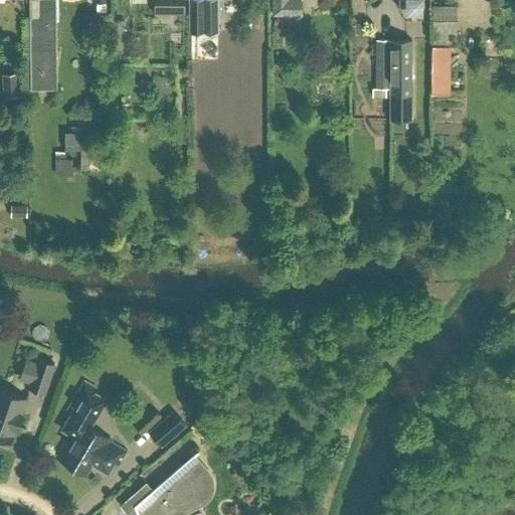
[(55,0),(29,0),(30,89),(57,89),(55,0)]
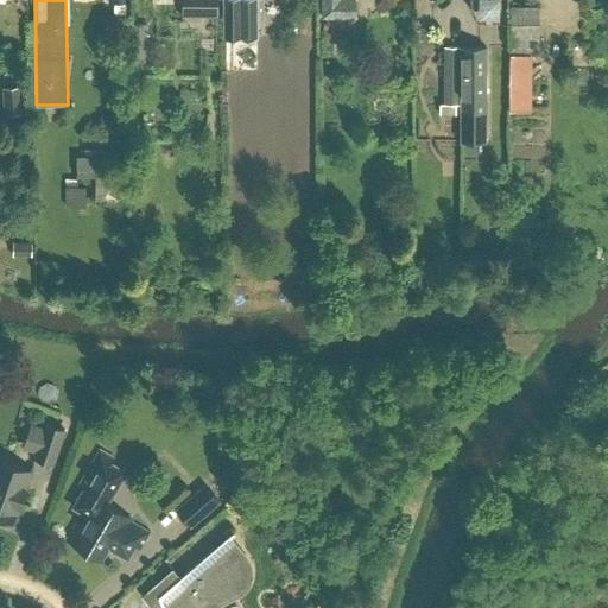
[(182,0),(183,16),(220,16),(219,0),(182,0)]
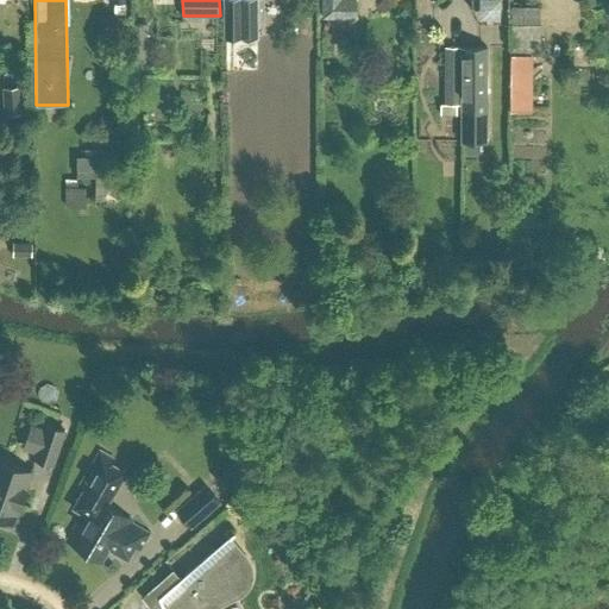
[(223,0),(224,37),(242,37),(242,19),(258,19),(257,0),(223,0)]
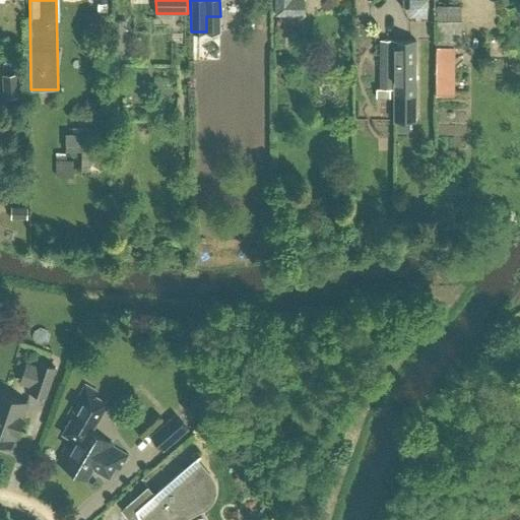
[(273,0),(274,15),(304,14),(304,0),(273,0)]
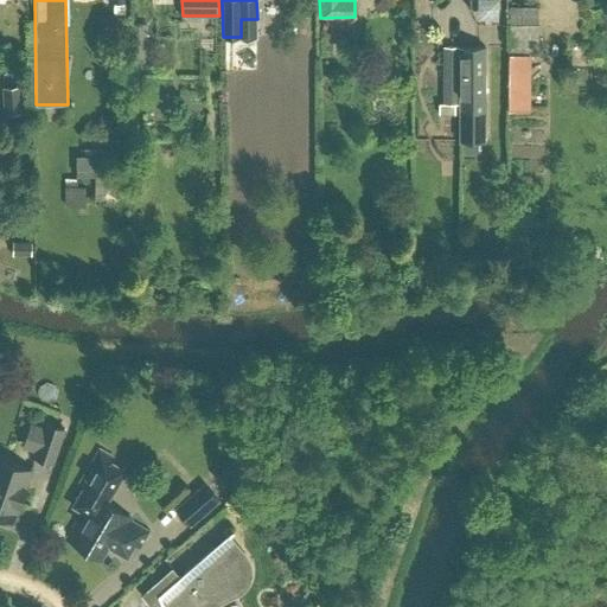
[(537,6),(509,7),(509,38),(538,37),(537,6)]
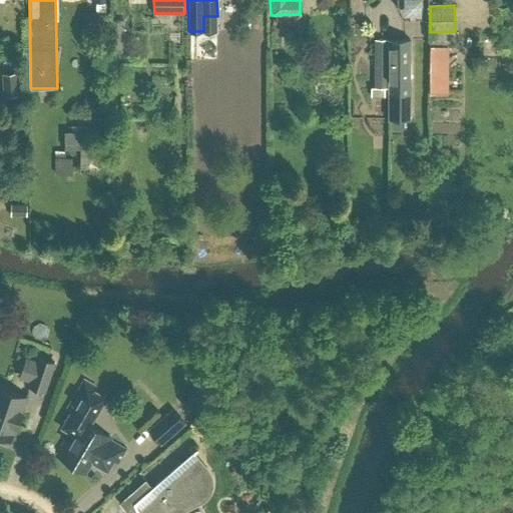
[(387,39),(375,39),(374,87),(388,87),(387,39)]
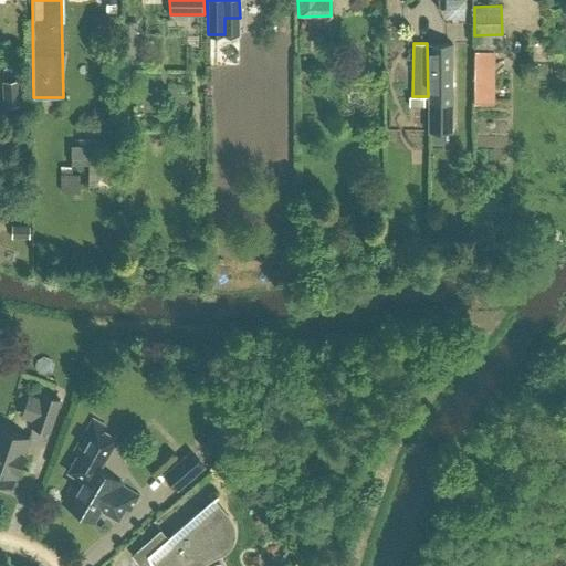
[(453,132),(453,43),(427,43),(428,96),(428,132),(453,132)]
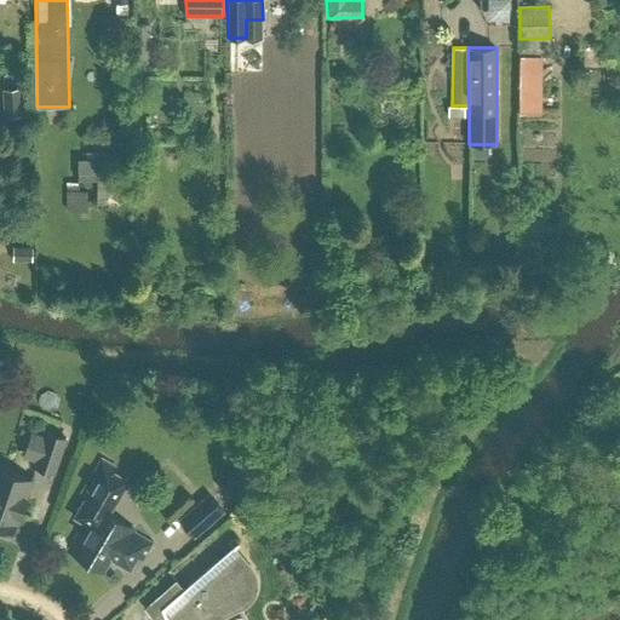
[(520,55),(520,113),(541,113),(541,56),(520,55)]
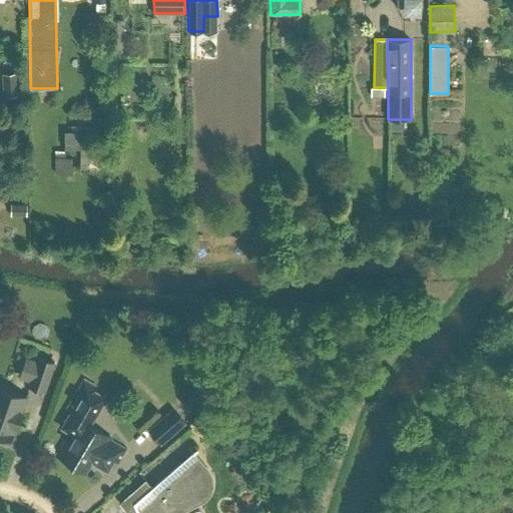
[(18,72),(2,73),(4,96),(19,95),(18,72)]
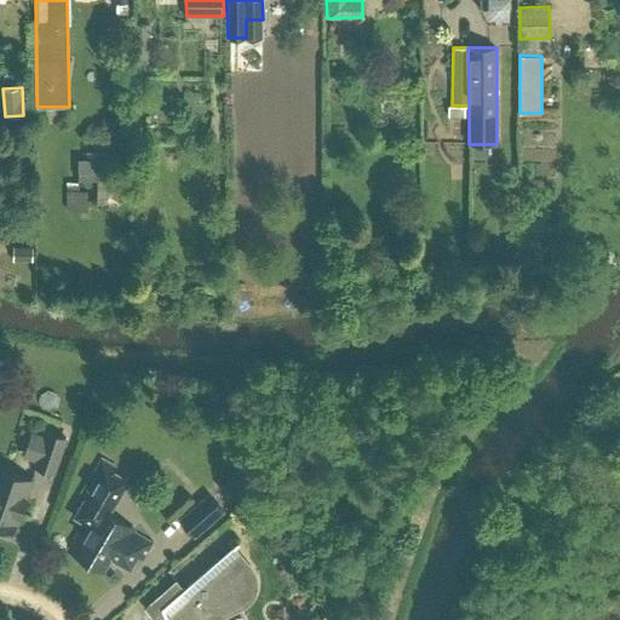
[(79,142),(79,179),(109,178),(109,159),(125,159),(125,142),(79,142)]
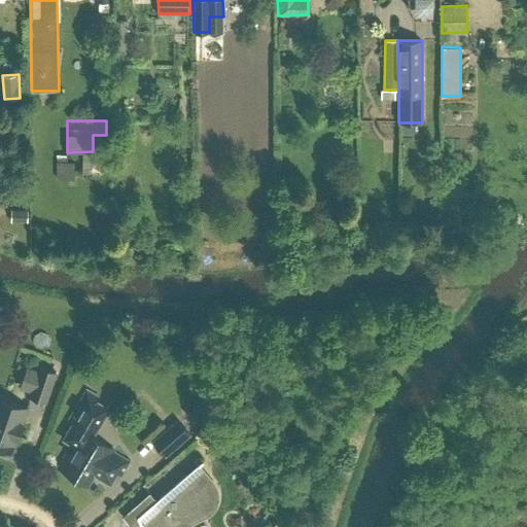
[(11,210),(11,222),(28,222),(28,210),(11,210)]
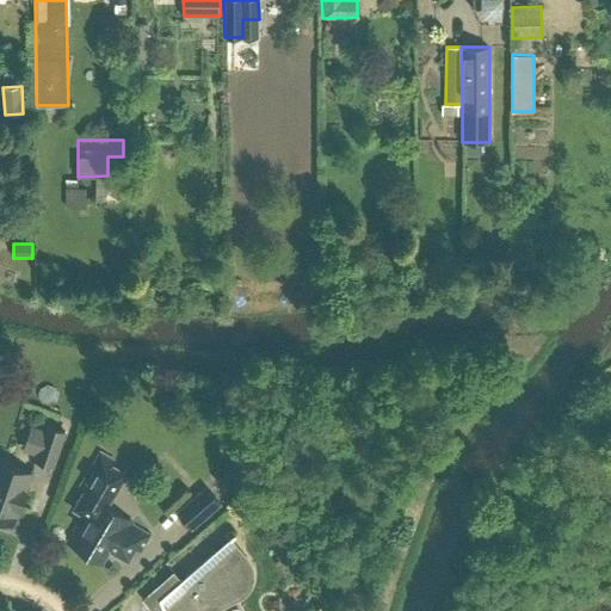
[(35,452),(32,458),(53,466),(66,431),(43,423),(41,430),(31,427),(24,449),(35,452)]
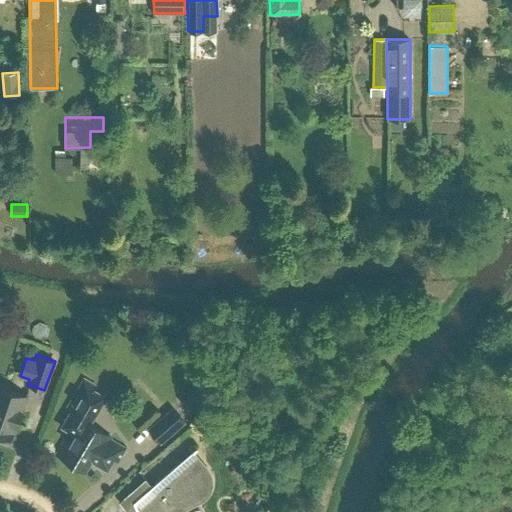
[(118,460),(125,448),(110,439),(111,437),(90,425),(106,397),(93,390),(96,386),(84,378),(66,409),(71,411),(61,428),(73,435),(68,442),(64,439),(56,454),(85,471),(91,460),(107,469),(113,458),(118,460)]
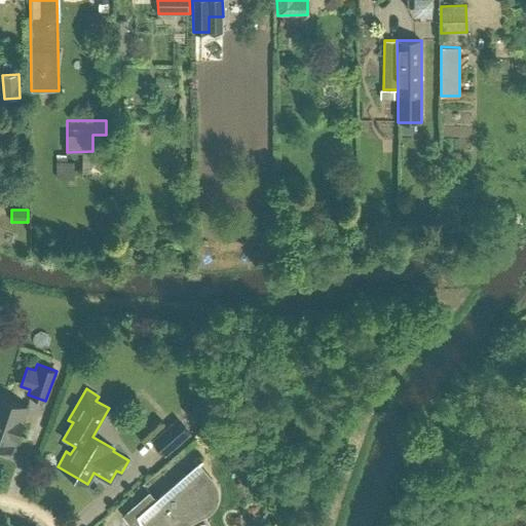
[(24,423),(22,422),(27,406),(0,396),(0,448),(11,452),(16,436),(19,437),(24,423)]
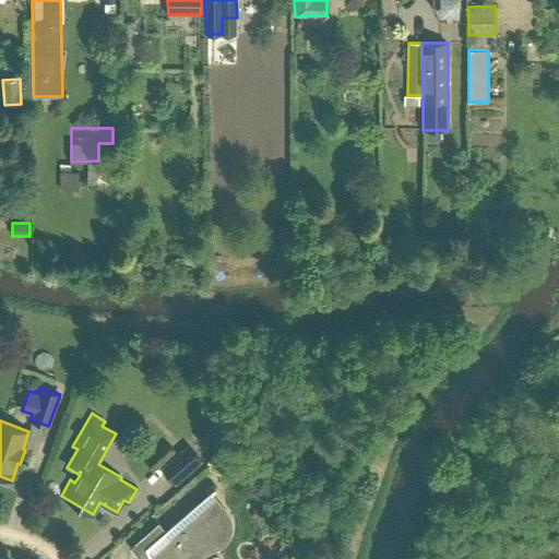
[(161,466),(175,483),(203,458),(189,441),(161,466)]
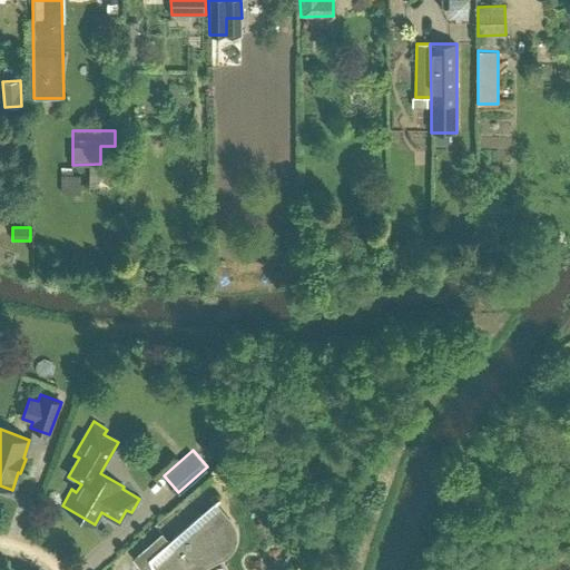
[(233,544),(235,537),(233,528),(228,520),(214,503),(219,499),(218,498),(168,541),(161,532),(133,558),(143,569),(149,569),(153,568),(153,569),(207,569),(205,563),(220,557),(228,552),(233,544)]
